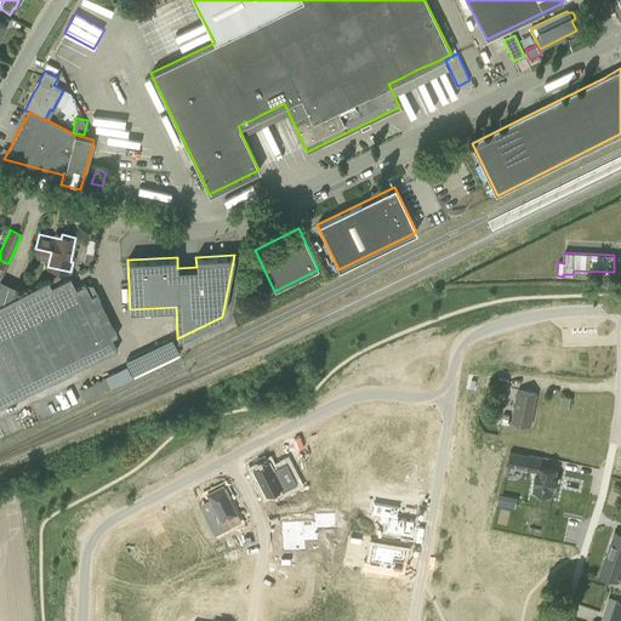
[(0,405),(117,348),(112,337),(117,335),(101,301),(96,292),(93,286),(86,285),(85,284),(75,289),(70,277),(51,286),(49,280),(13,297),(17,289),(0,279),(0,283),(1,284),(0,285),(0,405)]
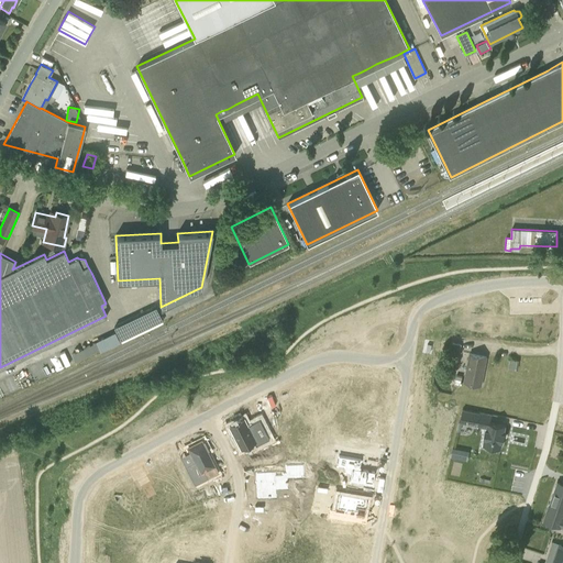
[(163,321),(156,308),(114,328),(121,341),(163,321)]
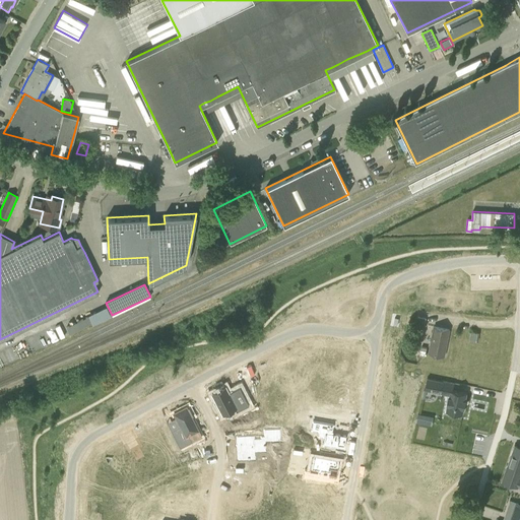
[(426,319),(417,317),(415,326),(424,327),(426,319)]
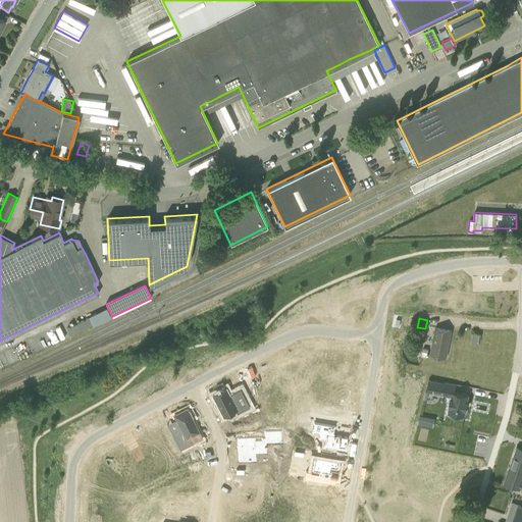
[(452,331),(435,328),(430,354),(446,357),(452,331)]
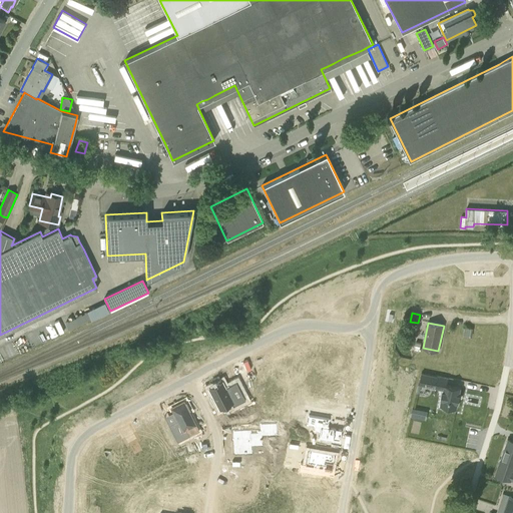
[(471,328),(464,327),(463,336),(470,337),(471,328)]
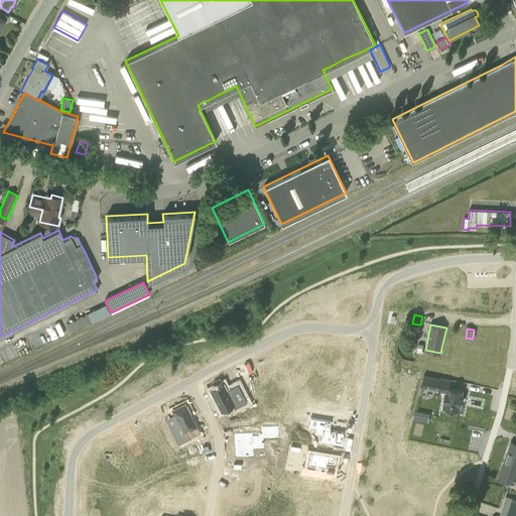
[(423,375),(421,386),(433,389),(437,390),(446,391),(447,386),(449,387),(450,381),(423,375)]
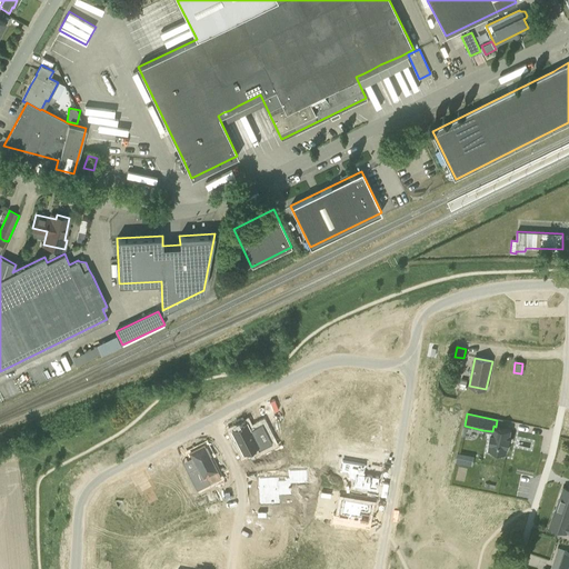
[(271,443),(261,423),(249,430),(246,423),(231,430),(243,452),(257,446),(259,450),(271,443)]
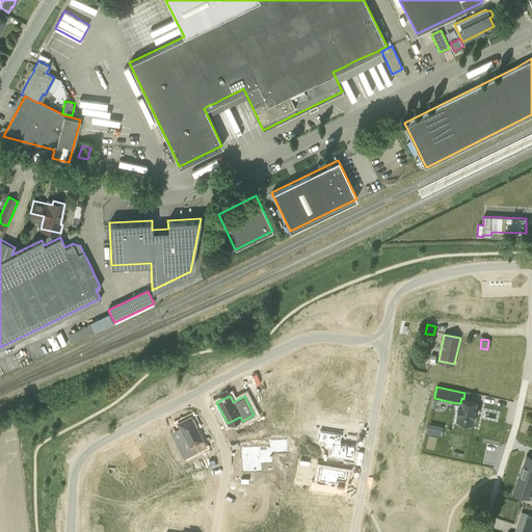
[(476,409),(477,402),(463,399),(461,398),(460,403),(459,405),(458,405),(457,413),(458,413),(456,421),(460,421),(459,423),(469,425),(470,423),(473,424),(475,417),(476,417),(477,409),(476,409)]
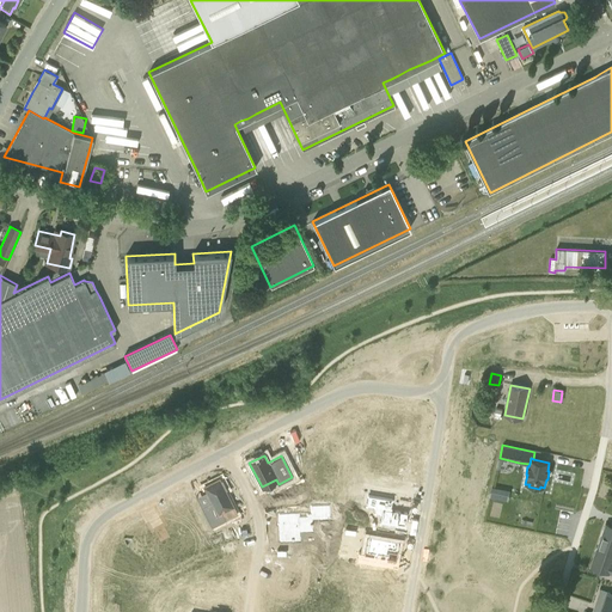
[(375,477),(373,493),(401,497),(402,488),(401,488),(401,485),(411,487),(414,472),(387,469),(385,478),(375,477)]
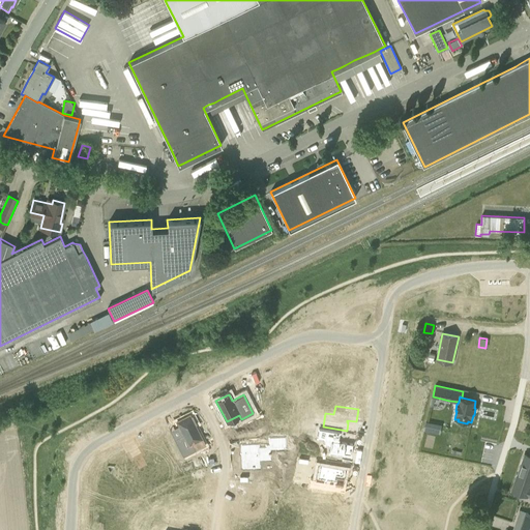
[(190,416),(189,414),(177,421),(183,433),(174,438),(183,455),(196,449),(192,442),(201,438),(195,424),(196,423),(192,415),(190,416)]
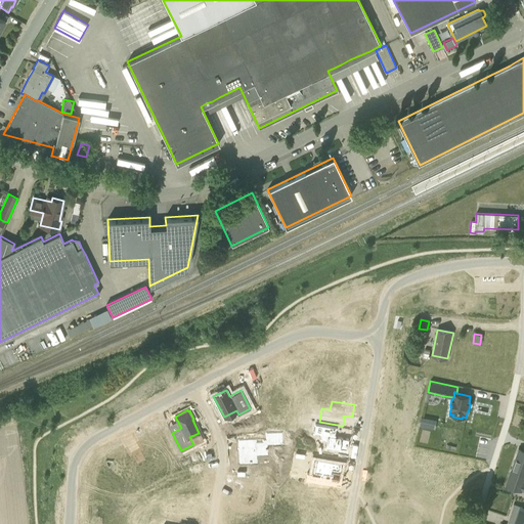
[(423,416),(421,425),(436,427),(438,418),(423,416)]
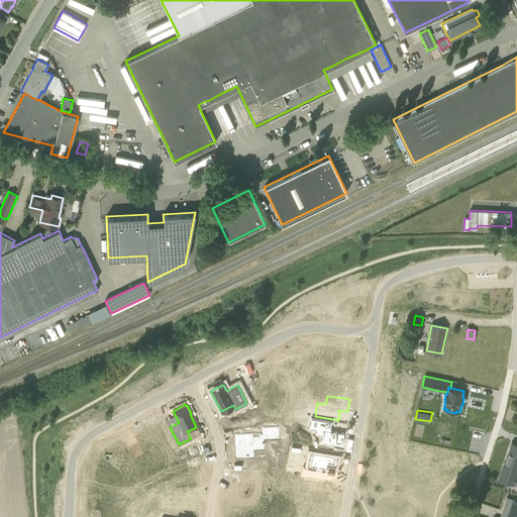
[(320,441),(342,445),(344,432),(330,430),(331,421),(310,417),(309,427),(317,428),(316,433),(321,434),(320,441)]
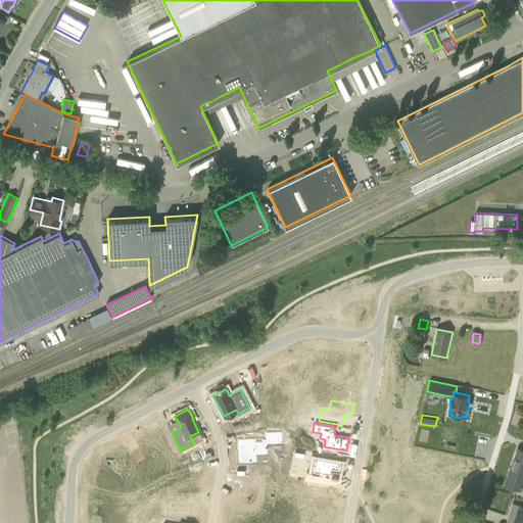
[(171,430),(165,433),(163,431),(162,431),(158,424),(143,431),(154,455),(164,449),(168,456),(180,449),(171,430)]
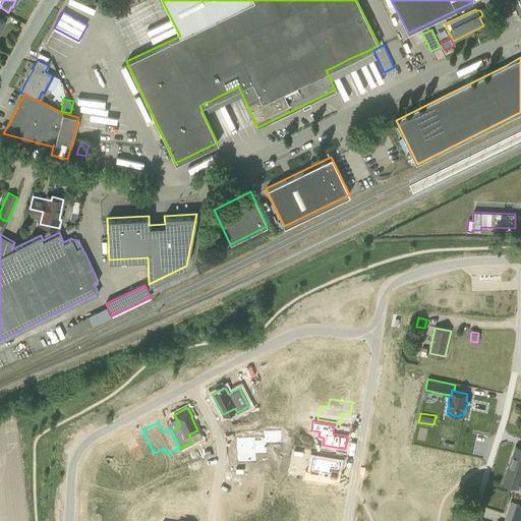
[(281,430),(265,430),(265,438),(261,438),(261,440),(254,440),(254,437),(237,438),(238,461),(255,461),(255,455),(267,454),(266,443),(281,442),(281,430)]
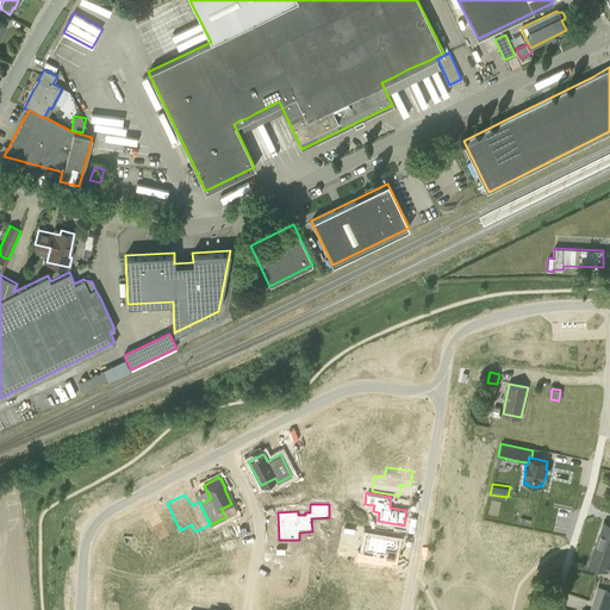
[(609,524),(604,523),(597,546),(607,549),(607,551),(609,552),(609,553),(609,524)]
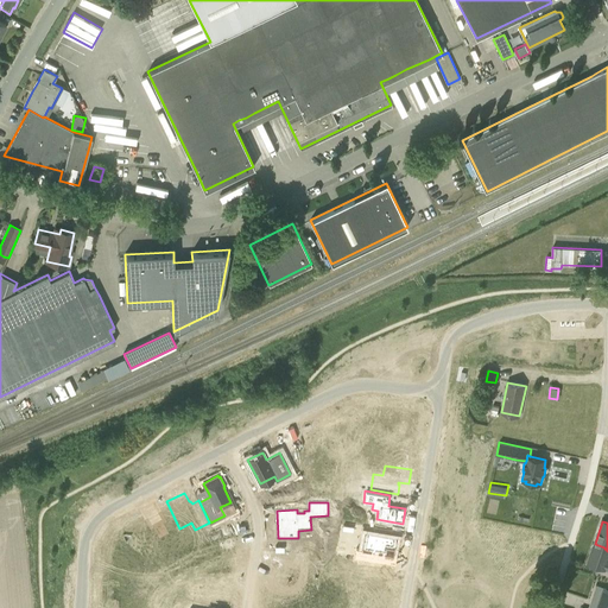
[(382,553),(393,555),(394,552),(397,537),(363,532),(361,549),(355,549),(354,557),(381,562),(382,553)]
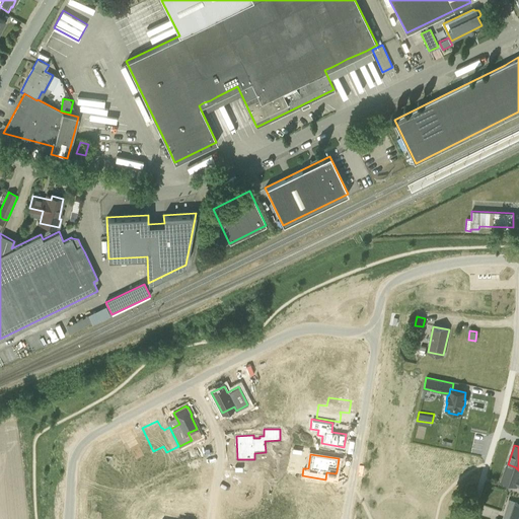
[(518,477),(518,478),(518,477),(518,470),(518,469),(516,468),(516,467),(508,464),(506,469),(505,469),(501,480),(518,486),(518,477)]
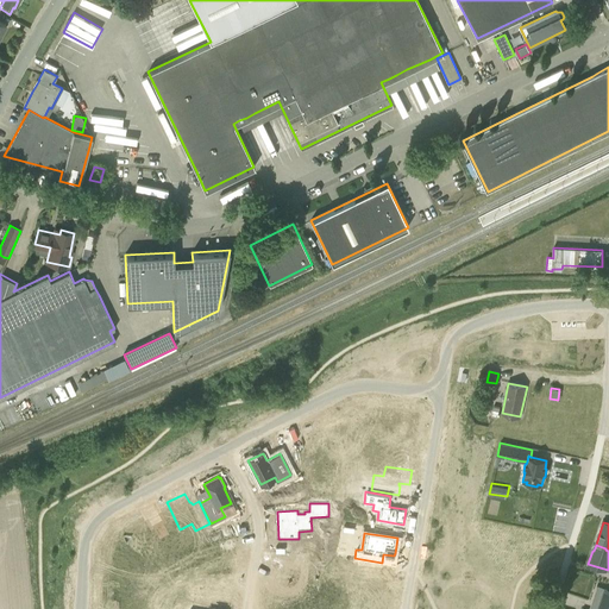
[(179,570),(155,572),(159,582),(177,579),(179,570)]
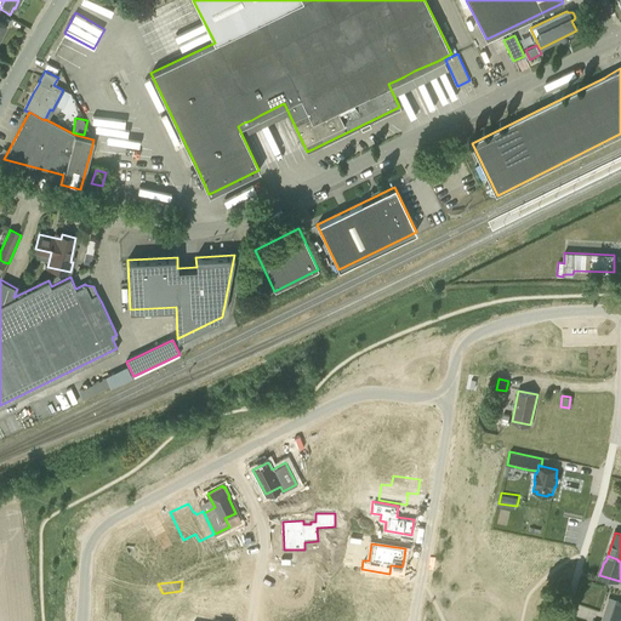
[(620,620),(620,602),(616,600),(608,620),(620,620)]
